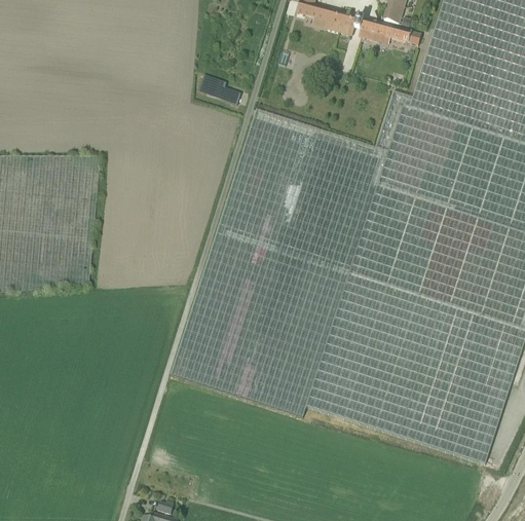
[(445,0),(430,46),(414,97),(395,90),(376,146),(258,108),(172,372),(304,415),(307,404),(486,461),(524,339),(524,0),(445,0)]
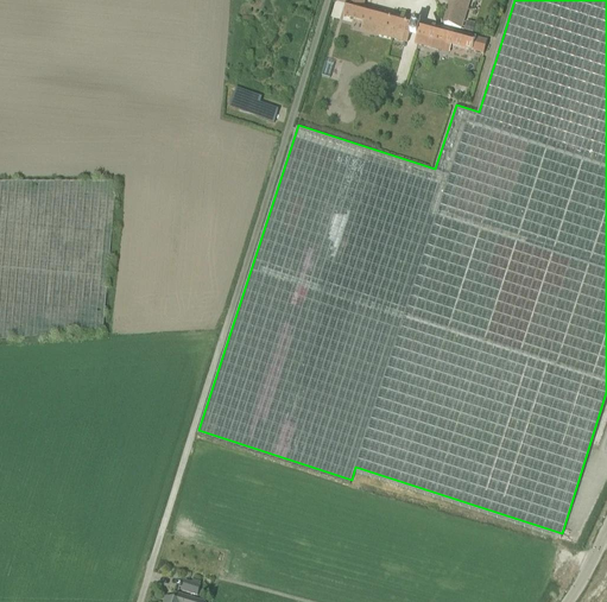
[(348,0),(345,12),(368,18),(366,25),(411,38),(413,30),(417,18),(385,10),(364,4),(365,0),(348,0)]
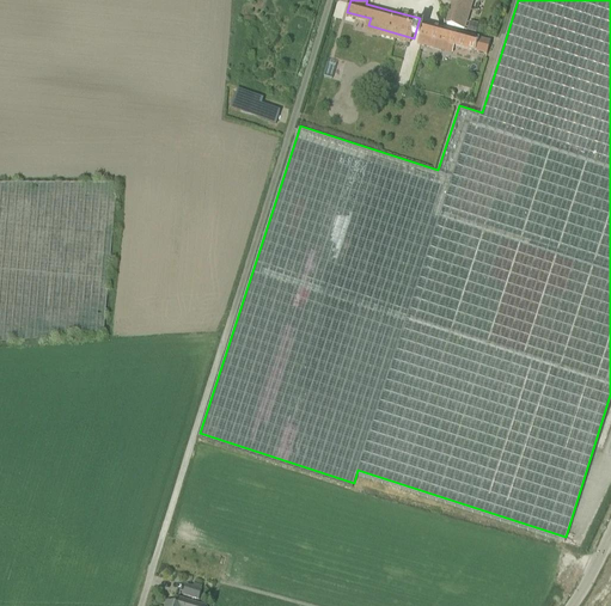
[(453,0),(448,20),(465,25),(472,0),(453,0)]
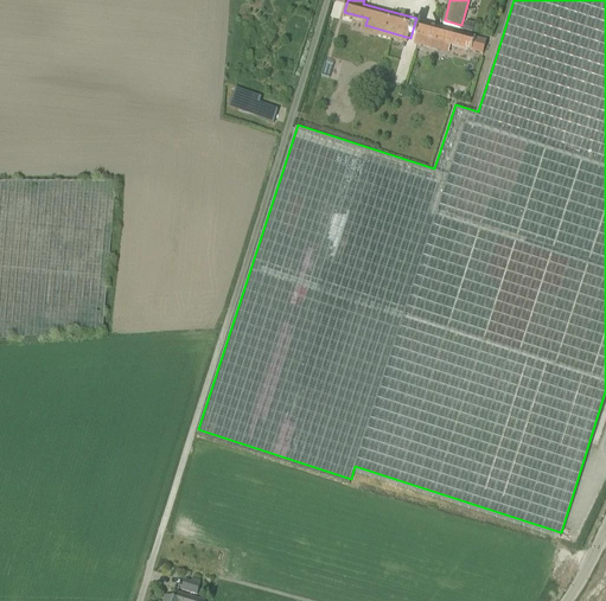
[(416,39),(433,44),(450,49),(451,40),(485,50),(489,37),(419,18),(416,18),(413,30),(415,31),(419,32),(416,39)]
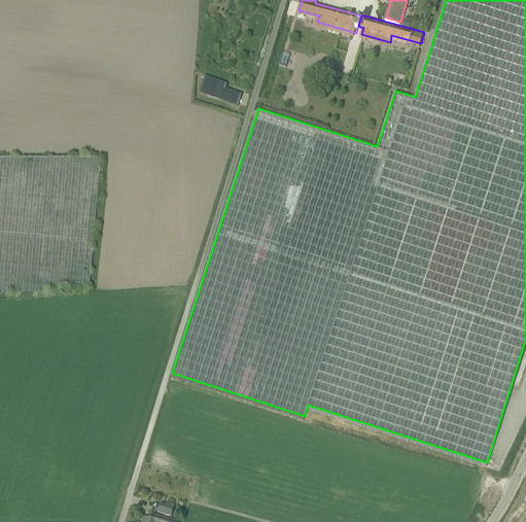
[(239,103),(242,92),(226,85),(222,98),(239,103)]
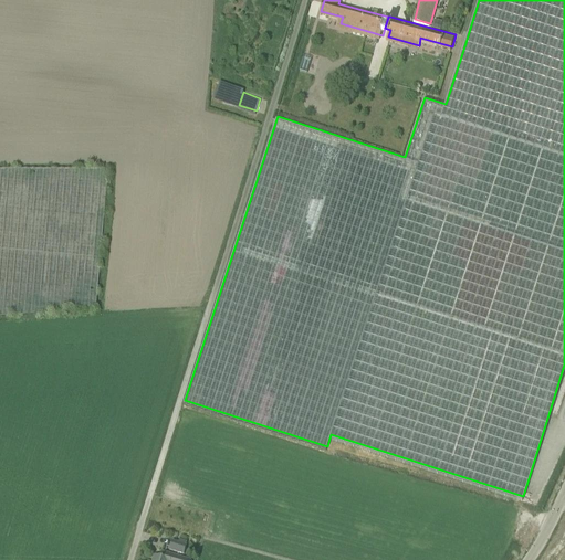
[(0,313),(95,306),(107,166),(0,165),(0,313)]
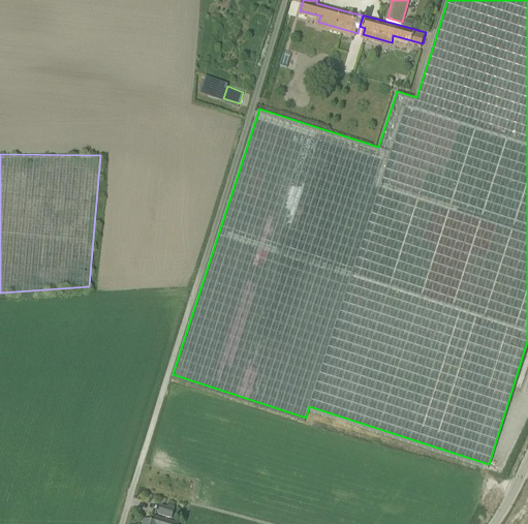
[(161,502),(159,511),(173,515),(175,506),(161,502)]
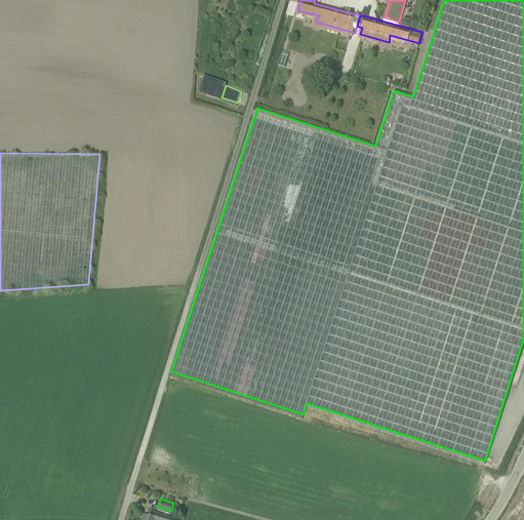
[(145,512),(142,519),(177,519),(178,517),(151,509),(150,510),(146,513),(145,512)]
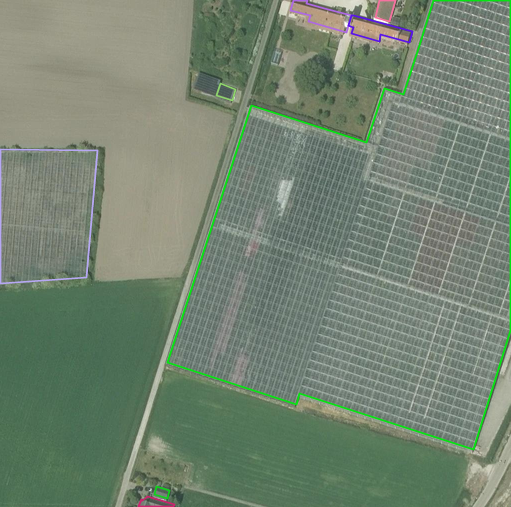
All buildings are outlined.
